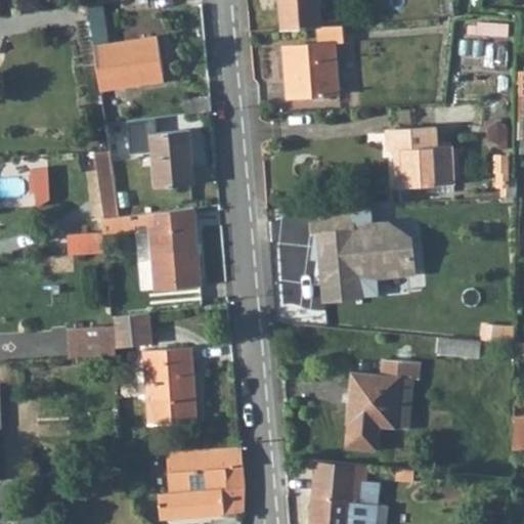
[(106,0),(93,1),(97,42),(112,40),(107,0),(106,0)]
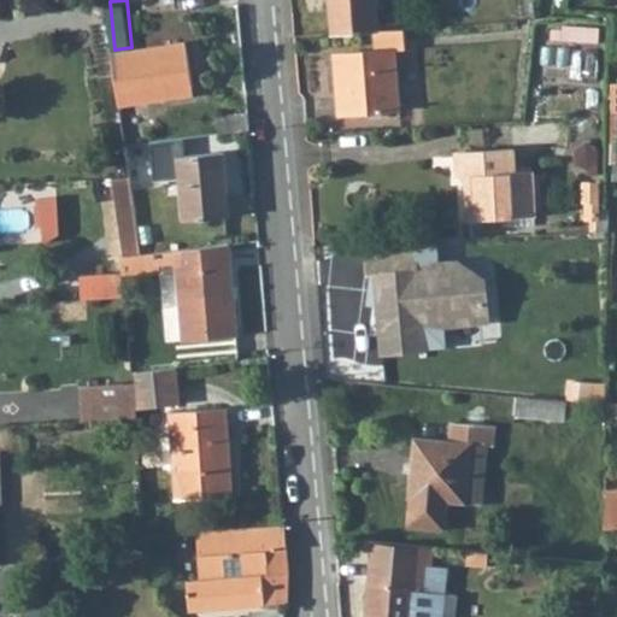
[(334,0),(336,31),(377,29),(383,28),(385,28),(380,0),(334,0)]
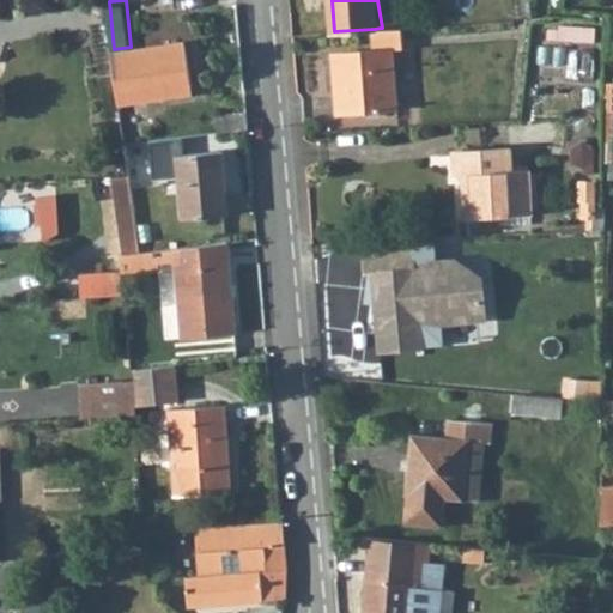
[(381,28),(375,29),(376,49),(335,52),(340,114),(405,109),(400,48),(411,47),(410,26),(382,28),(381,28)]
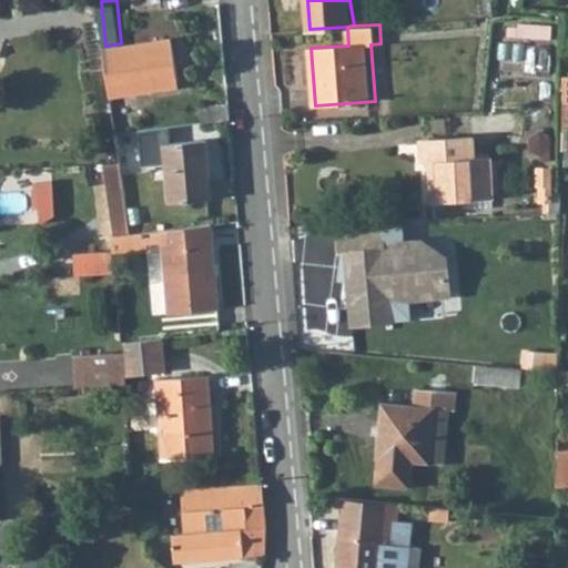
[(171,40),(101,50),(108,95),(178,85),(171,40)]
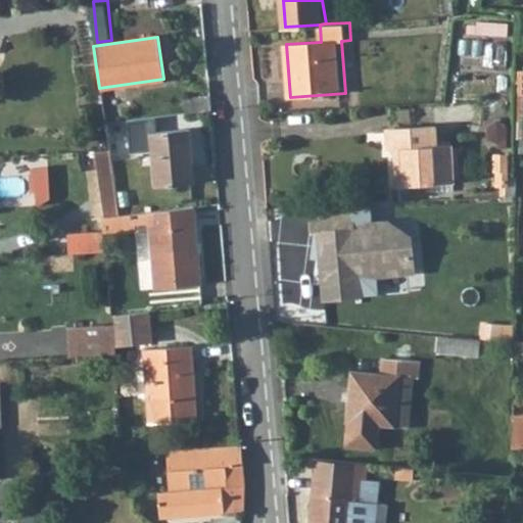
[(437,124),(390,126),(391,147),(403,146),(405,161),(400,162),(401,183),(457,180),(455,142),(438,142),(437,124)]
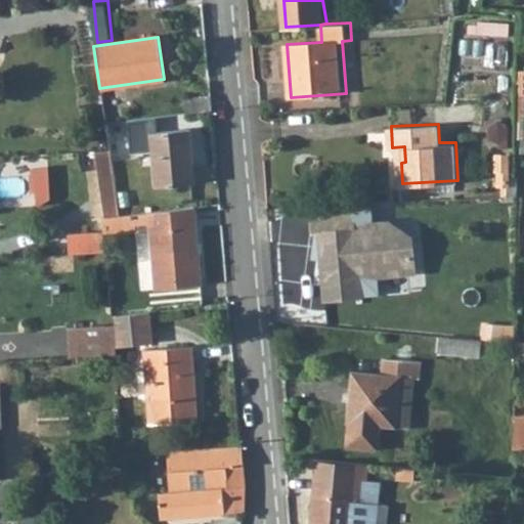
[(186,128),(148,133),(155,184),(192,179),(186,128)]
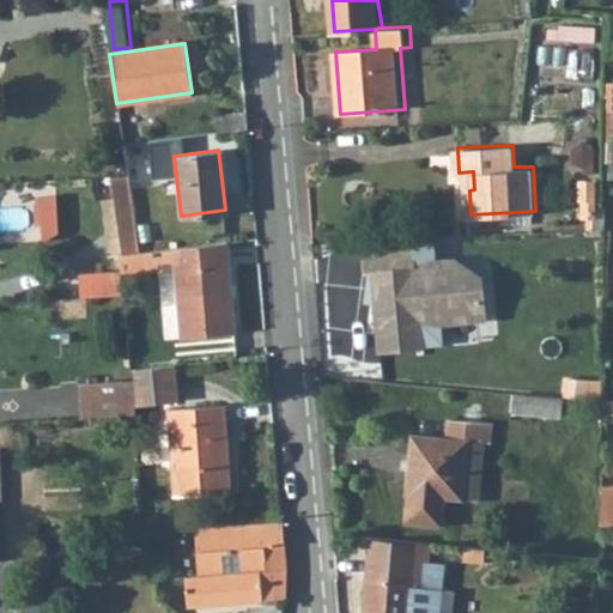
[(127,170),(109,171),(120,256),(139,253),(127,170)]
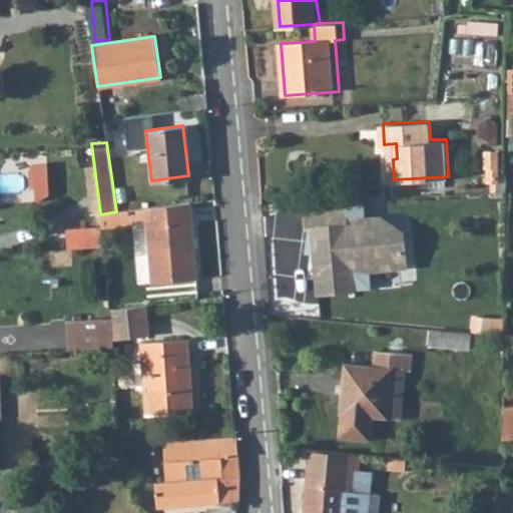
[(315,238),(320,290),(373,285),(371,265),(401,262),(406,257),(403,228),(385,230),(384,215),(367,216),(365,195),(348,196),(305,198),(307,223),(312,222),(313,238),(315,238)]
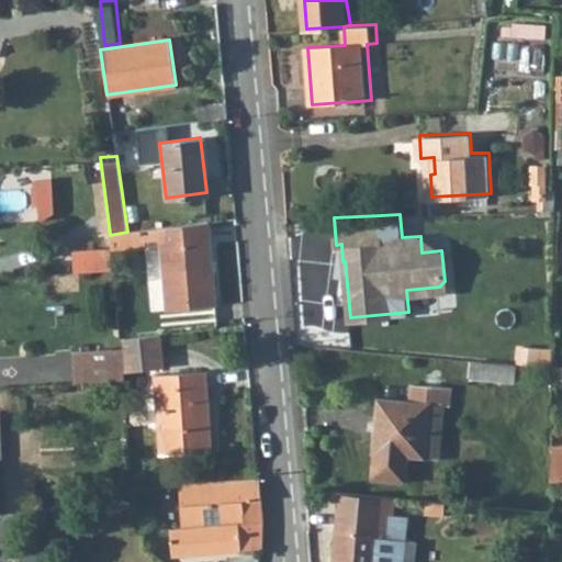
[(208,222),(158,228),(166,308),(215,304),(208,222)]
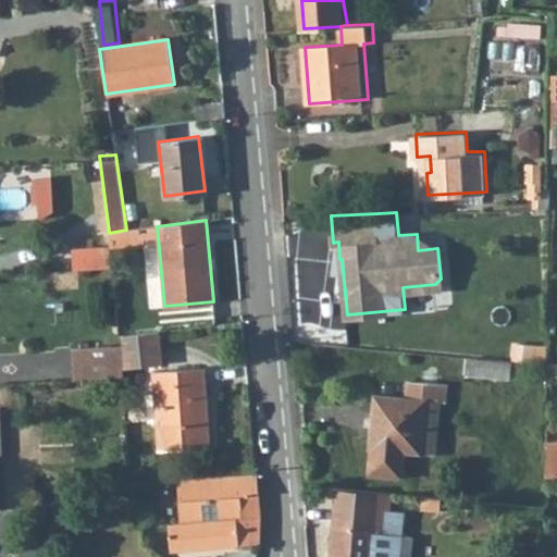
[(126,230),(109,233),(110,249),(144,244),(141,229),(126,230)]
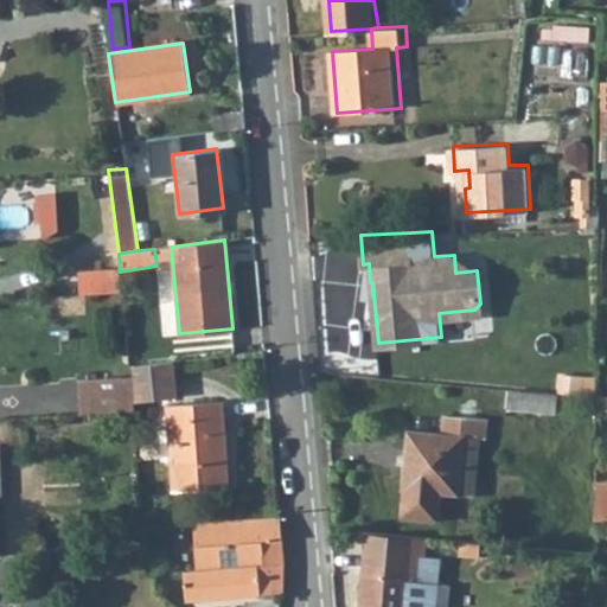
[(119,268),(84,268),(84,291),(119,292),(119,268)]
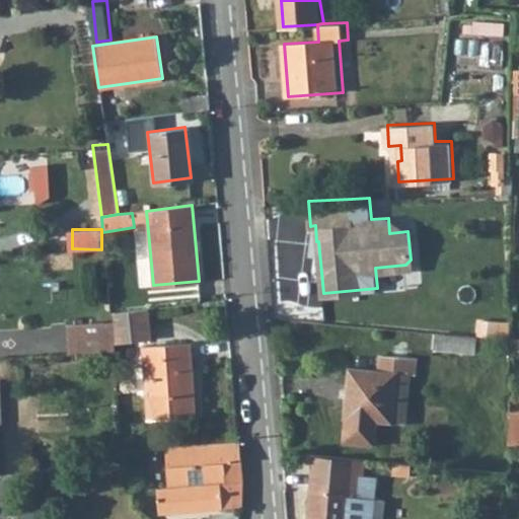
[(144,307),(109,310),(109,319),(113,342),(149,338),(144,307)]
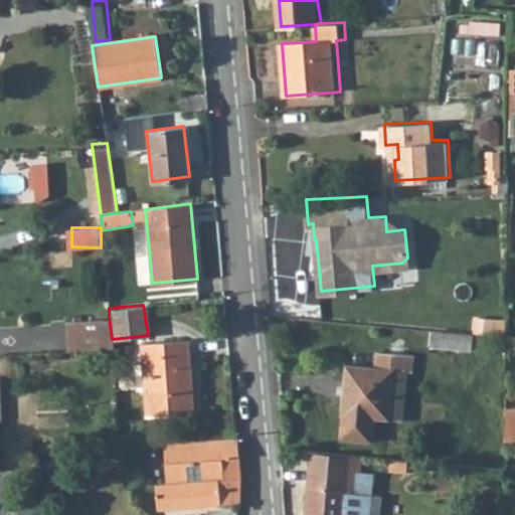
[(109,317),(72,319),(74,348),(112,346),(112,339),(109,317)]
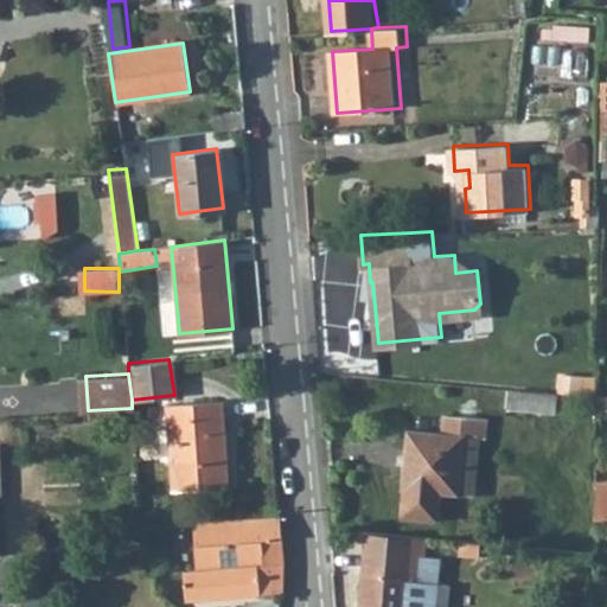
[(599,397),(525,391),(525,398),(530,400),(530,404),(599,410),(599,397)]
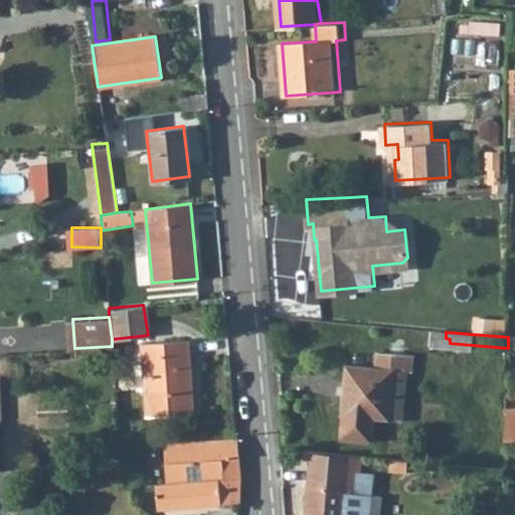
[(189,336),(145,341),(153,416),(197,412),(189,336)]
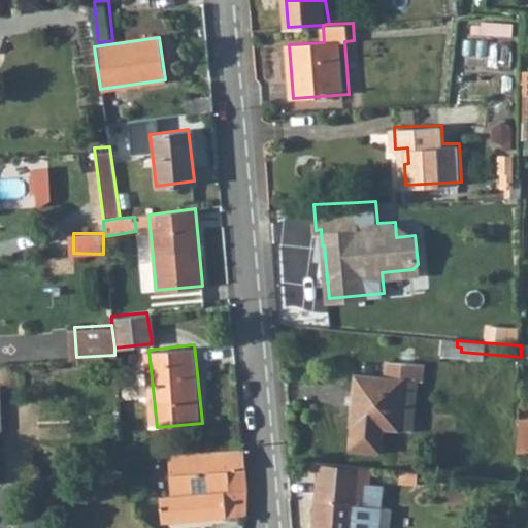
[(387,430),(400,430),(406,382),(418,383),(425,384),(427,365),(420,364),(421,357),(406,356),(405,362),(387,361),(386,377),(356,374),(349,452),(384,455),(387,430)]
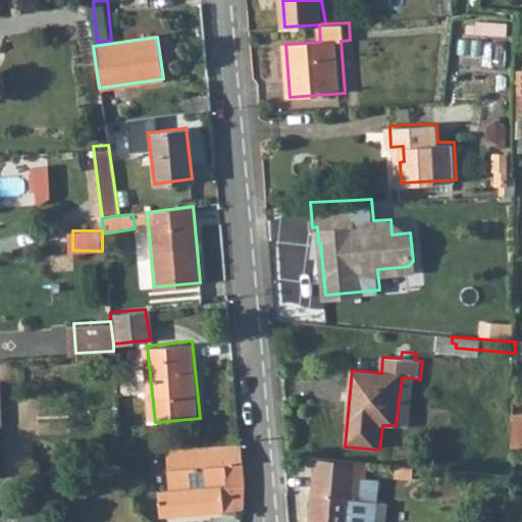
[(402,377),(396,425),(409,426),(413,378),(402,377)]
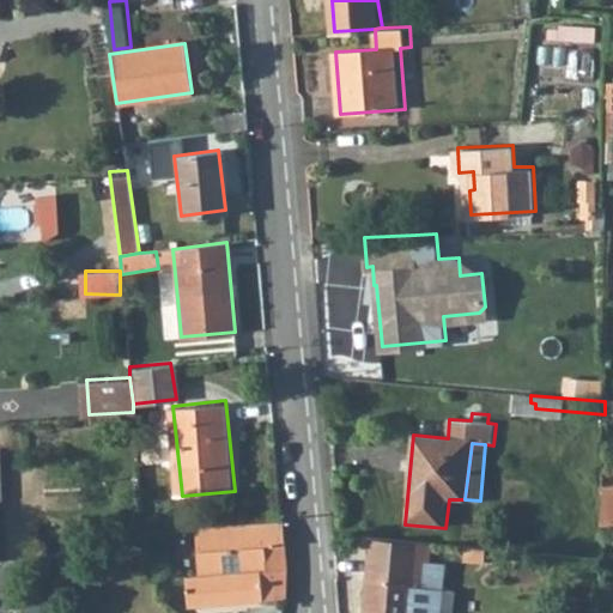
[(612,486),(602,487),(601,527),(612,526),(612,486)]
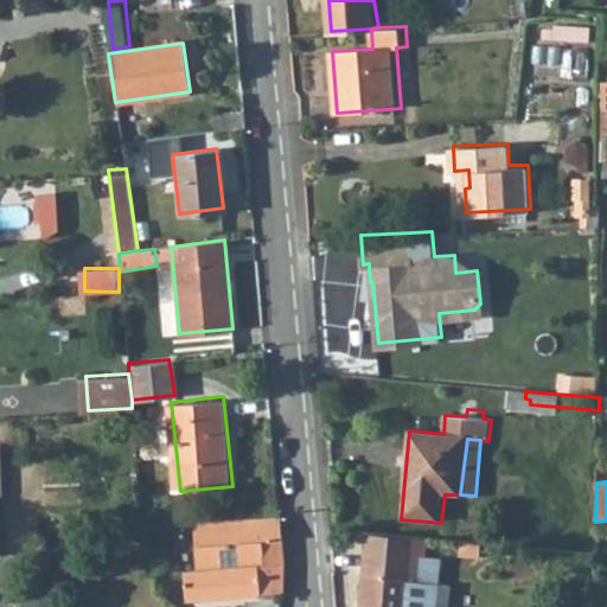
[(280,515),(192,522),(196,570),(183,572),(185,600),(283,590),(283,563),(280,515)]
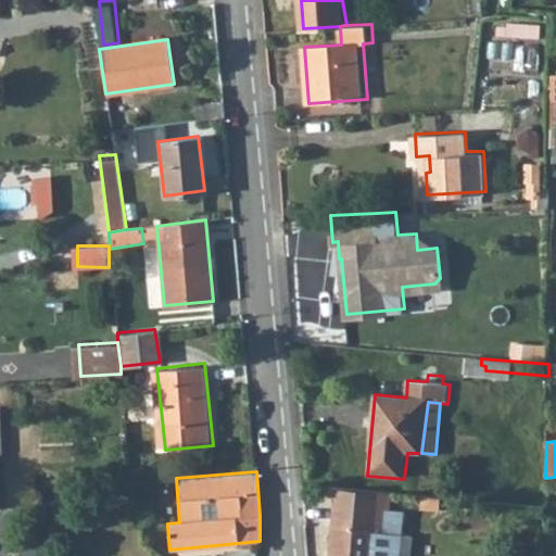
[(339,489),(339,494),(388,498),(389,493),(339,489)]
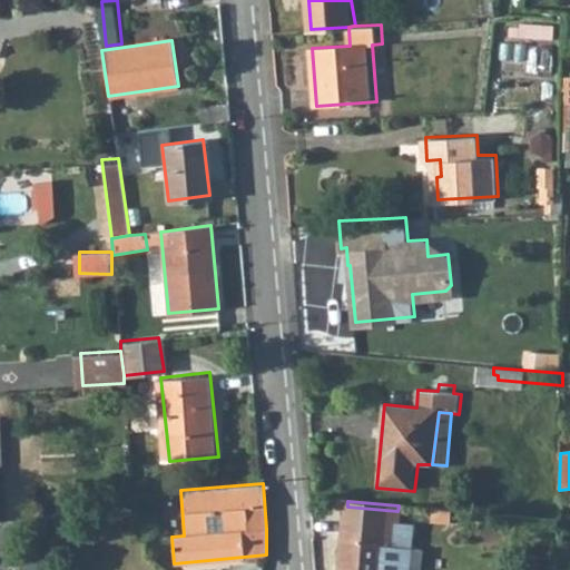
[(409,569),(411,548),(395,547),(396,523),(397,511),(347,507),(341,569),(409,569)]
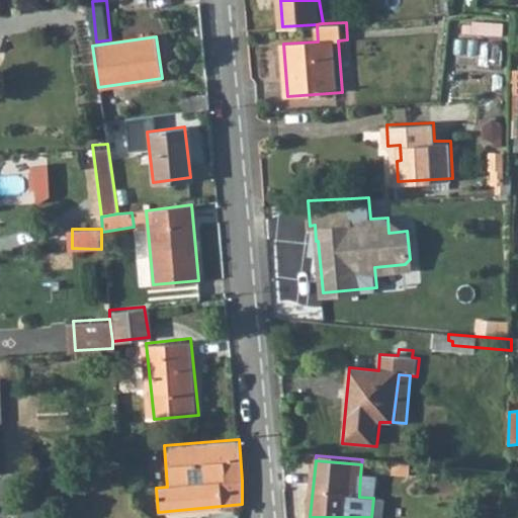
[(360,476),(359,497),(373,498),(375,477),(360,476)]
